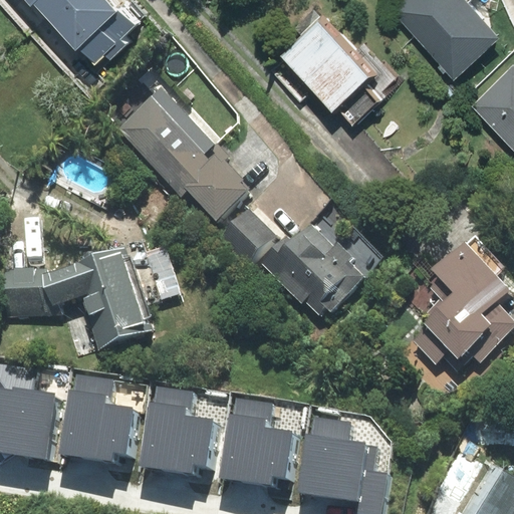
[(33,0),(32,1),(60,32),(95,0),(33,0)]
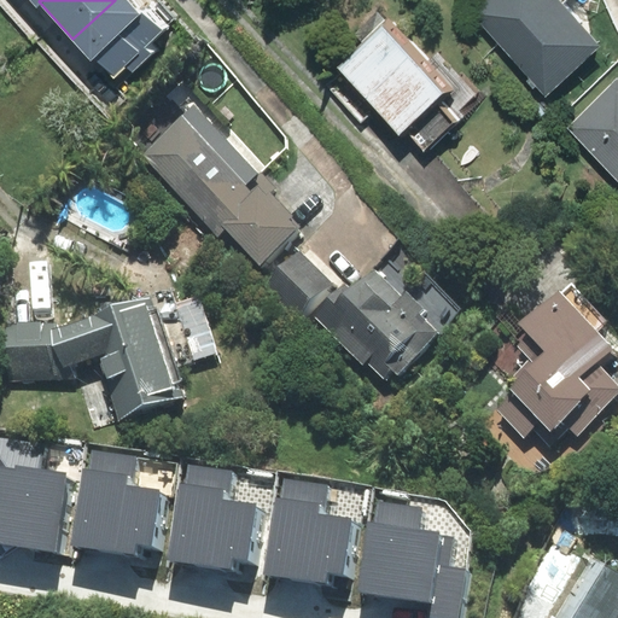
[(126,0),(115,0),(73,39),(109,79),(158,34),(126,0)]
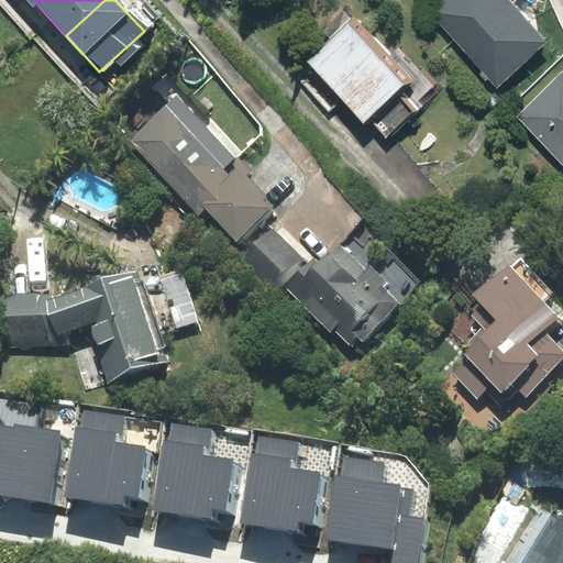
[(506,0),(443,0),(430,12),(497,86),(545,42),(506,0)]
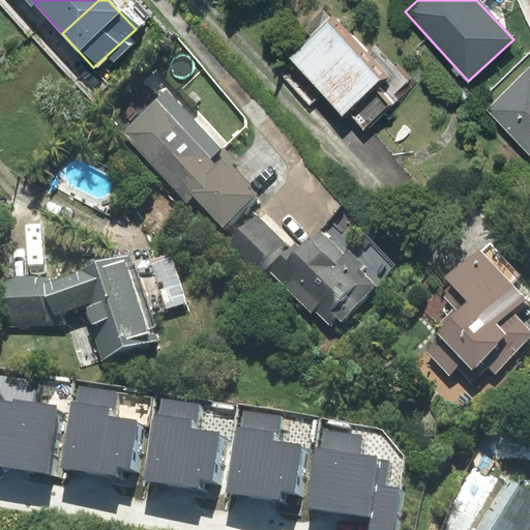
[(347,112),(363,130),(411,87),(375,49),(367,55),(332,17),(288,58),(294,65),(283,76),(308,105),(321,93),(342,116),(347,112)]
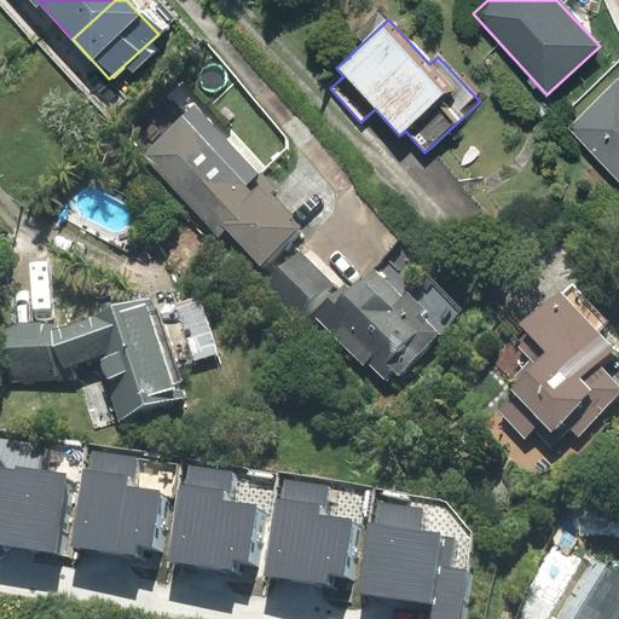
[(618,82),(618,81),(570,128),(618,179),(618,82)]
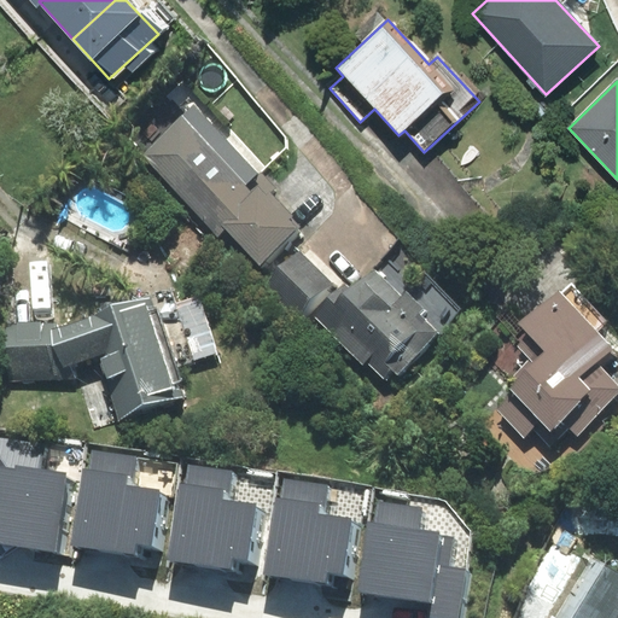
[(196,106),(143,153),(219,238),(226,231),(260,267),(302,228),(270,192),(275,187),(261,172),(257,174),(196,106)]
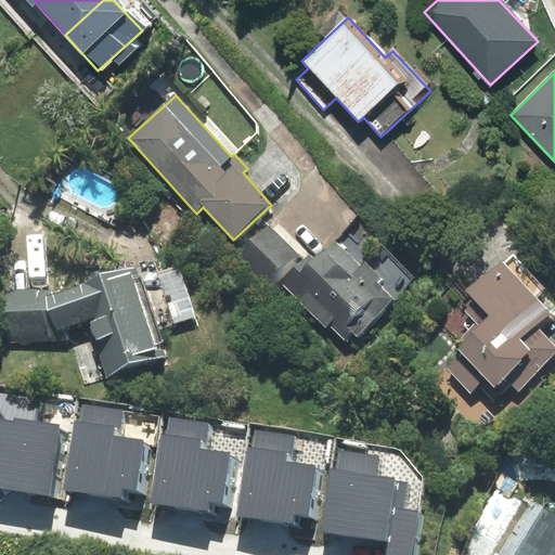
[(269,226),(239,254),(266,284),(297,256),(269,226)]
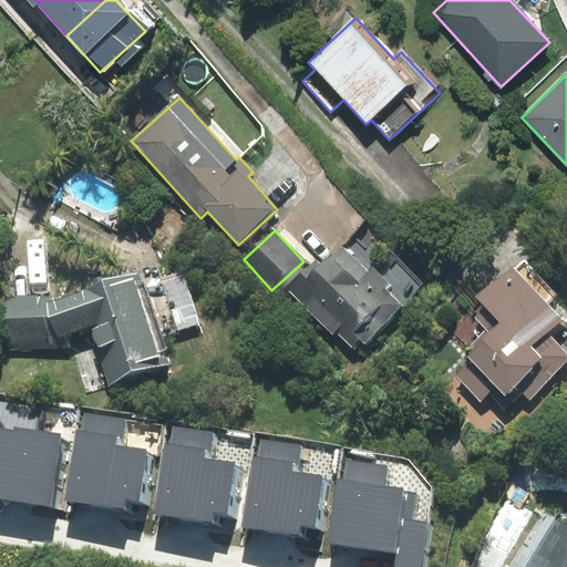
[(358,338),(366,346),(404,306),(388,289),(393,284),(373,265),(368,270),(341,245),(320,267),(316,263),(292,287),(351,343),(358,338)]
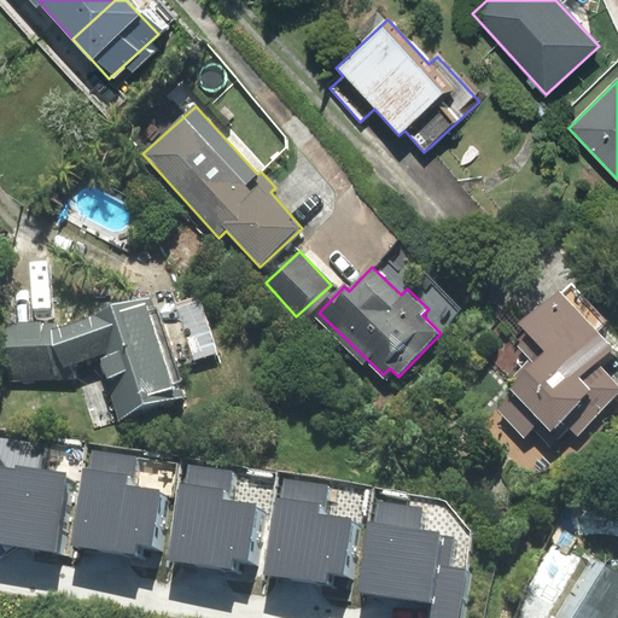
[(532,334),(522,345),(534,359),(516,375),(519,380),(509,389),(514,394),(497,409),(524,437),(534,427),(551,445),(569,426),(577,436),(617,397),(617,380),(601,363),(616,349),(596,330),(606,321),(571,284),(561,292),(559,290),(523,325),(532,334)]
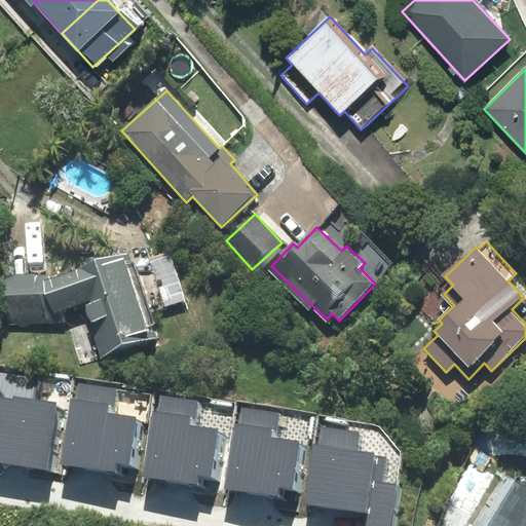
[(61,275),(1,275),(2,323),(67,323),(80,365),(156,339),(154,324),(150,312),(184,301),(170,253),(133,265),(128,253),(61,275)]
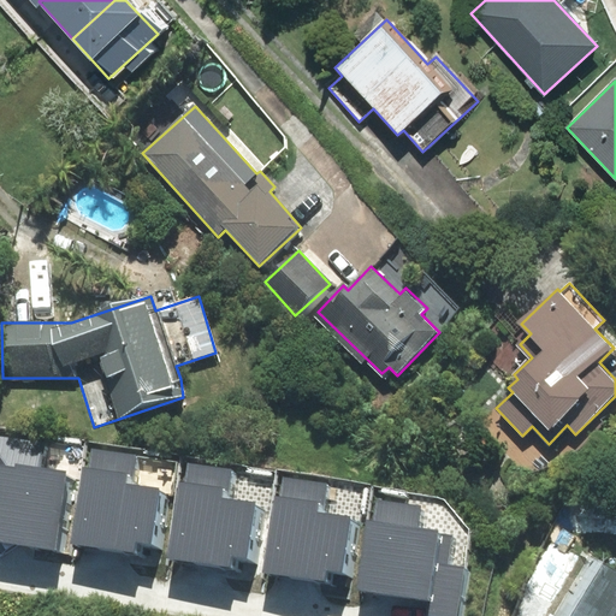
[(40,469),(43,443),(0,436),(0,542),(54,550),(66,474),(40,469)]
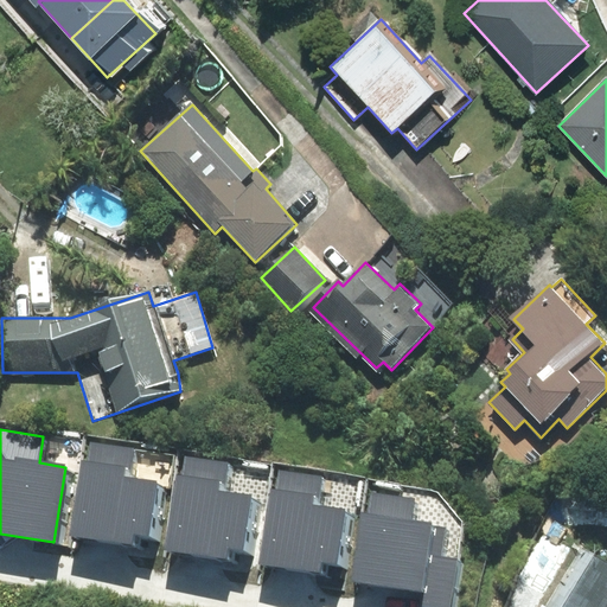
[(129,478),(134,448),(89,441),(74,537),(133,547),(135,534),(148,535),(157,483),(129,478)]
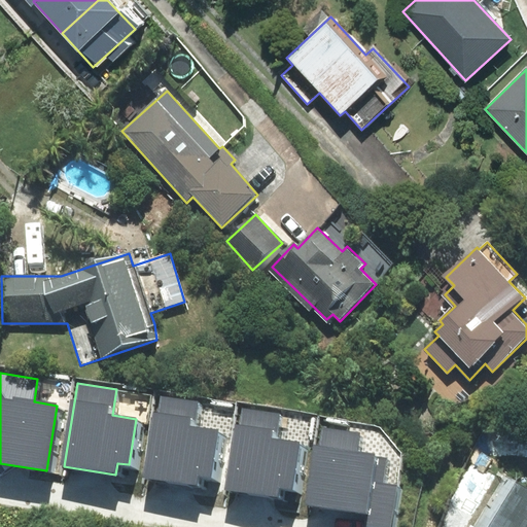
[(195,427),(198,401),(161,395),(148,479),(197,486),(198,476),(211,478),(218,431),(195,427)]
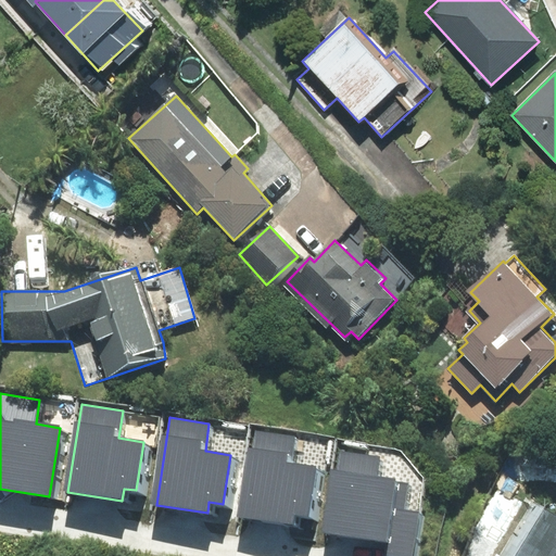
[(290,465),(295,433),(255,427),(241,518),(294,526),(295,515),(310,517),(317,469),(290,465)]
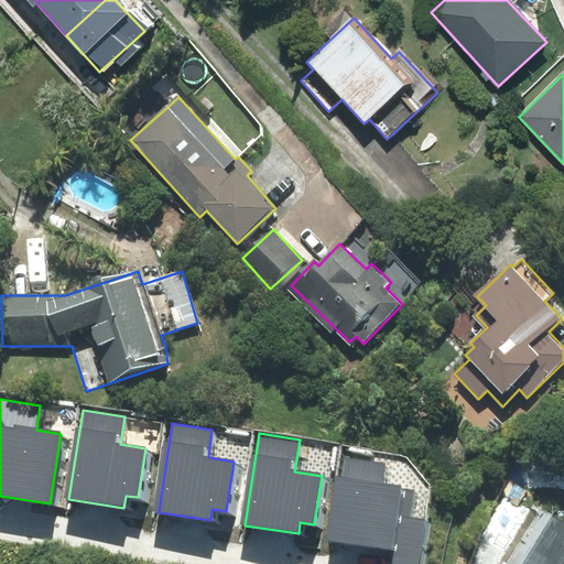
[(382,485),(384,464),(344,457),(331,542),(394,551),(392,563),(418,563),(425,519),(410,517),(413,489),(382,485)]
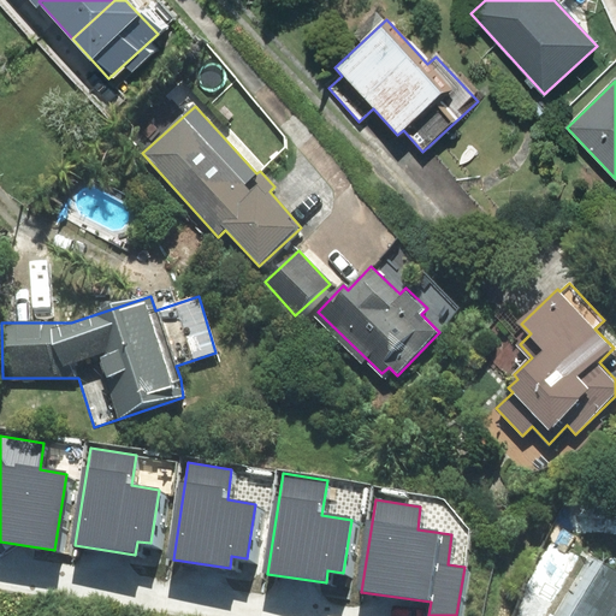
[(615,615),(615,572),(596,560),(560,615),(615,615)]
